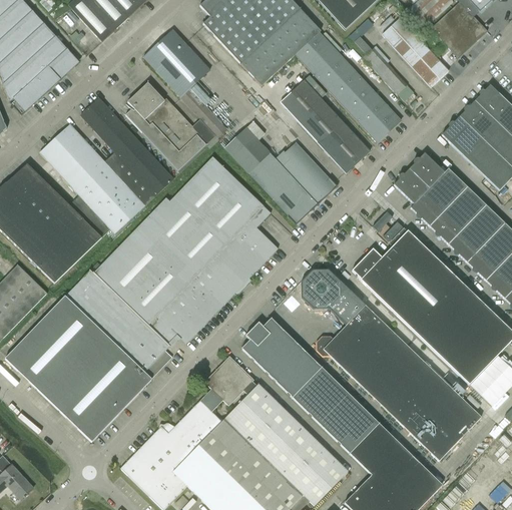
[(0,0),(0,75),(10,101),(22,114),(80,61),(24,0),(0,0)]
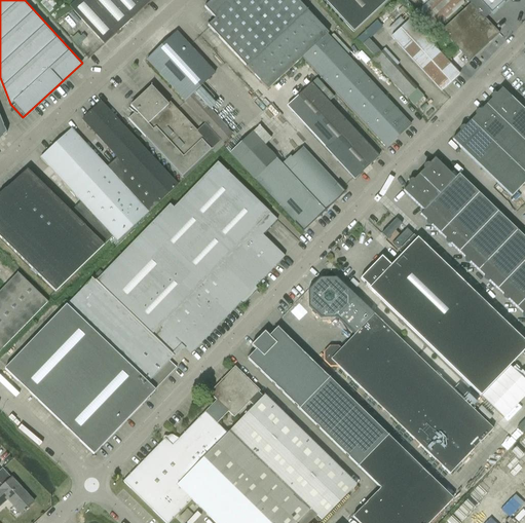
[(75,0),(70,4),(105,42),(133,17),(116,0),(75,0)]
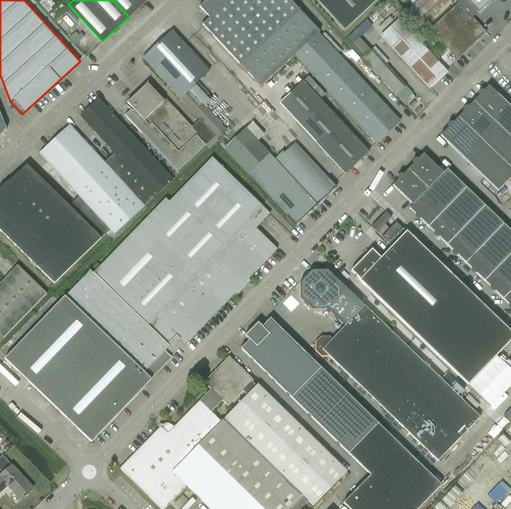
[(113,0),(129,17),(146,0),(113,0)]
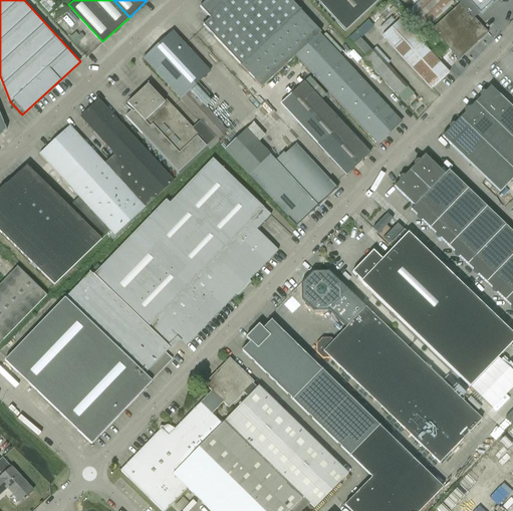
[(320,31),(321,30),(293,0),(205,0),(201,4),(211,16),(204,22),(262,85),(278,70),(283,74),(287,70),(283,66),(296,54),(296,53),(320,31)]
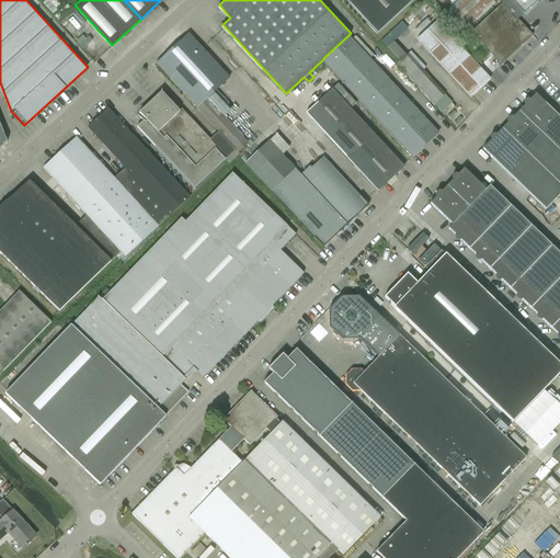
[(349,0),(378,32),(411,0),(349,0)]
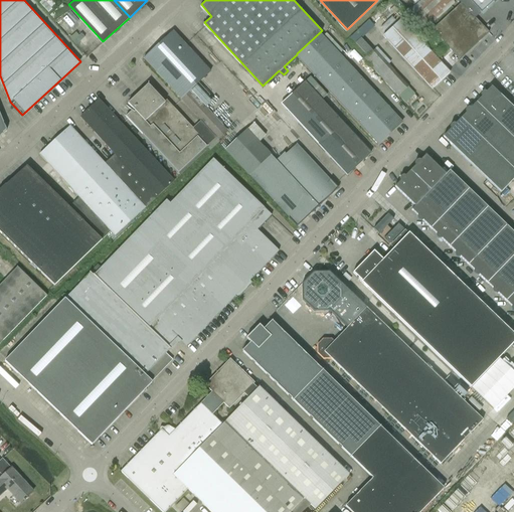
[(416,0),(403,12),(421,31),(456,0),(416,0)]
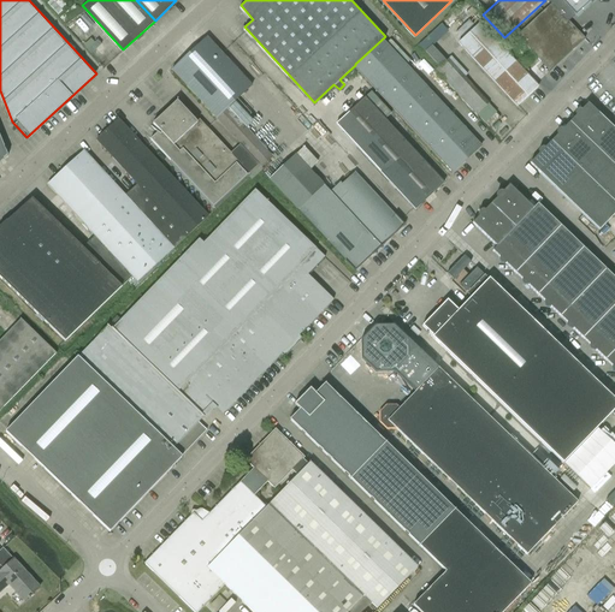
[(527,63),(532,67),(540,59),(550,69),(586,36),(557,5),(554,0),(518,34),(537,54),(527,63)]
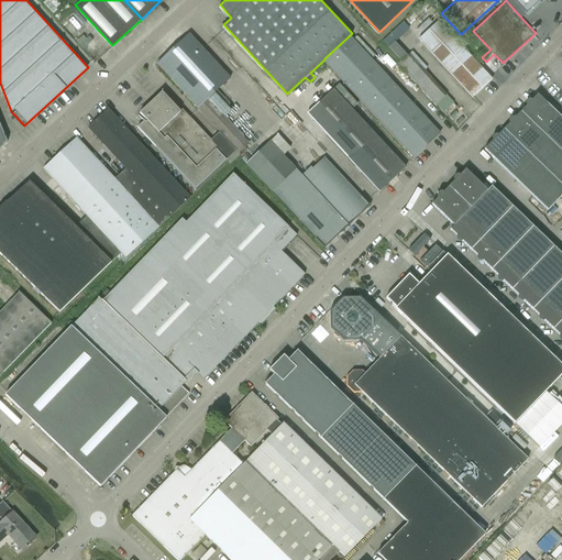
[(517,0),(527,11),(538,0),(540,0),(541,1),(542,0),(517,0)]
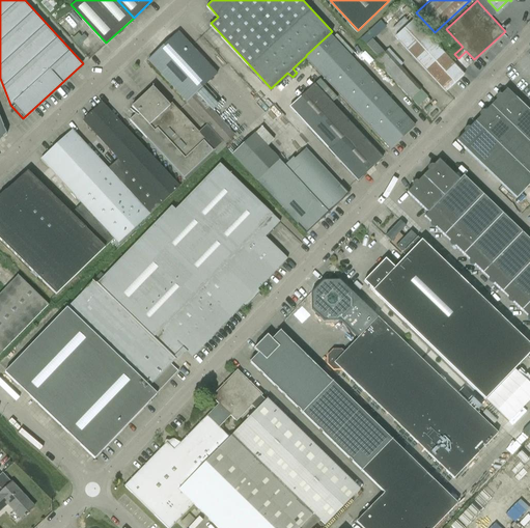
[(458,58),(454,54),(451,57),(415,17),(395,35),(446,90),(466,73),(454,61),(458,58)]
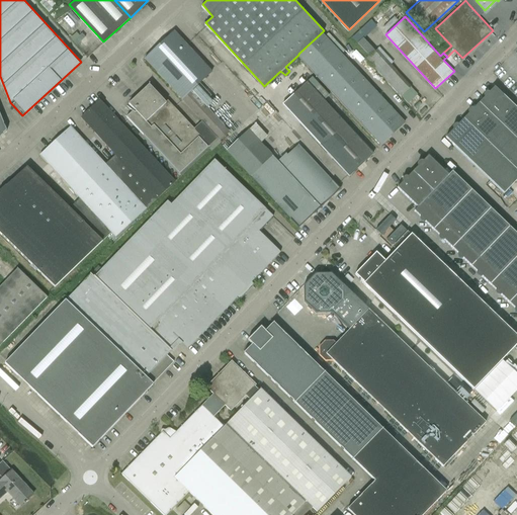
[(202,119),(218,136),(221,139),(231,130),(207,103),(212,98),(198,83),(213,70),(176,29),(145,58),(202,119)]
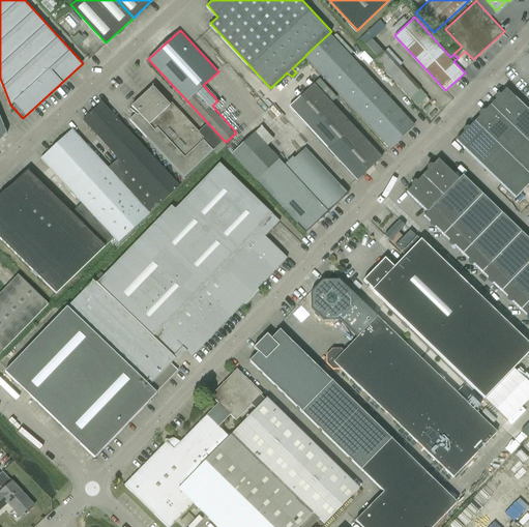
[(415,123),(330,32),(305,55),(305,56),(390,147),(415,123)]
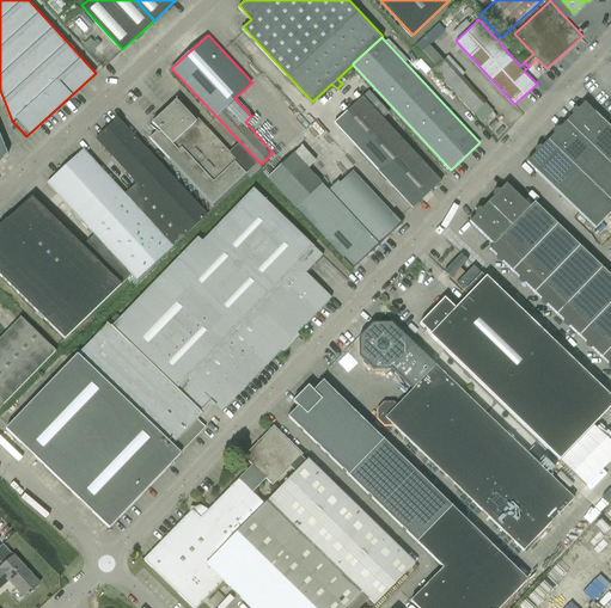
[(431,42),(423,49),(438,63),(433,67),(475,111),(487,123),(498,114),(494,110),(495,109),(487,100),(488,99),(464,73),(466,71),(450,53),(445,57),(431,42)]
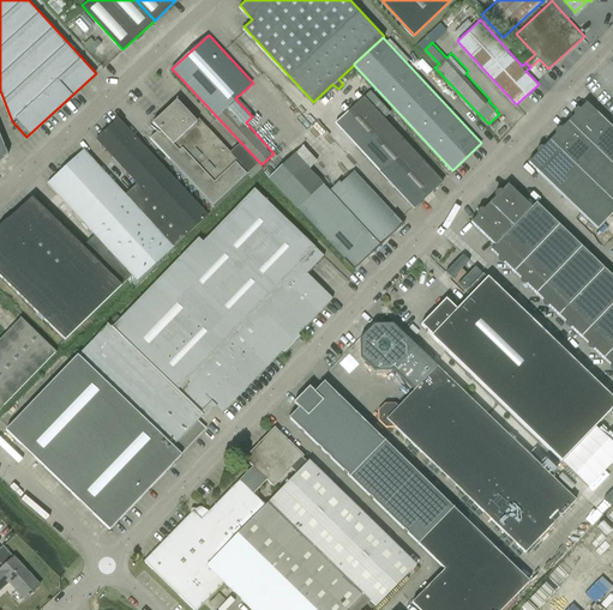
[(336,121),(330,126),(341,137),(347,133),(349,136),(343,140),(350,148),(355,143),(415,206),(444,180),(385,116),(391,110),(371,89),(336,121)]
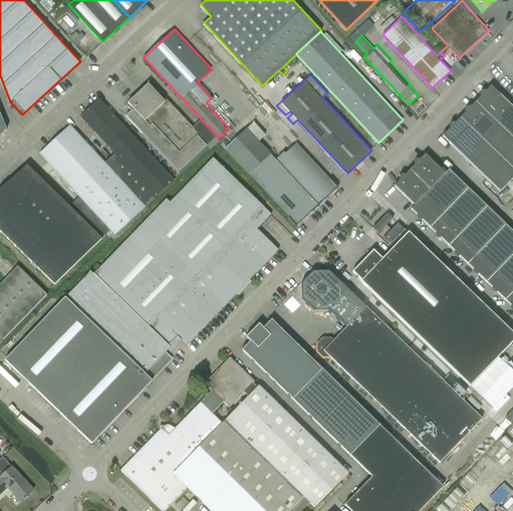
[(216,135),(201,118),(194,125),(168,97),(165,99),(149,81),(129,100),(136,108),(135,109),(133,107),(126,113),(181,172),(209,146),(207,144),(209,143),(209,142),(216,135)]
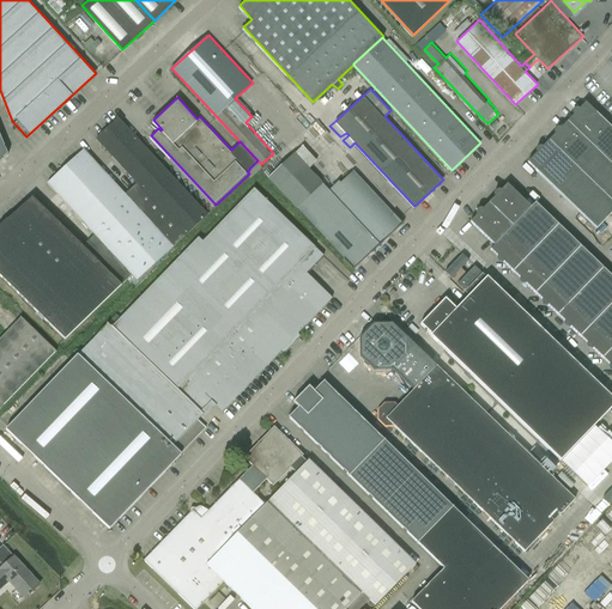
[(611,125),(586,99),(567,120),(611,163),(611,125)]
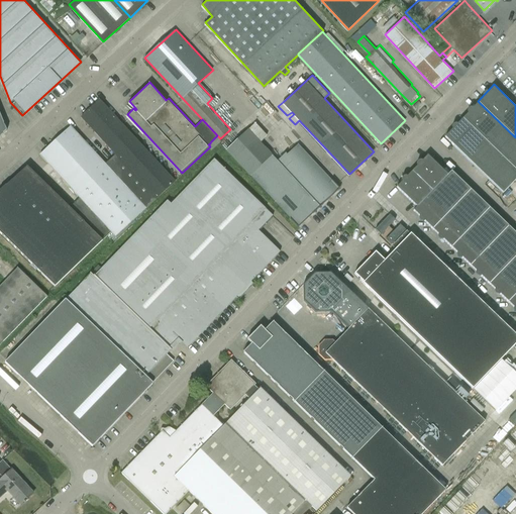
[(110,158),(151,202),(176,180),(100,98),(82,115),(116,152),(110,158)]
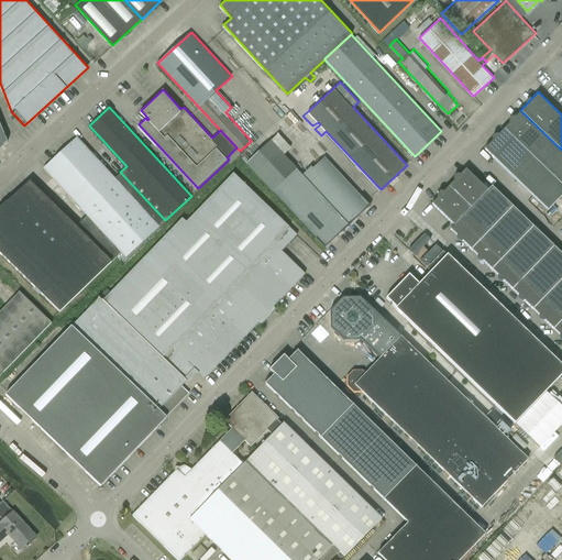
[(561,150),(520,110),(505,127),(561,182),(561,150)]
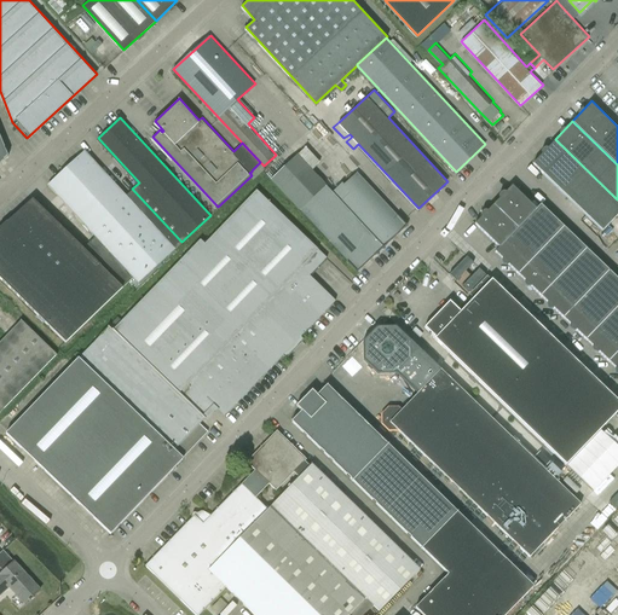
[(617,199),(555,139),(533,162),(604,230),(617,214),(617,199)]
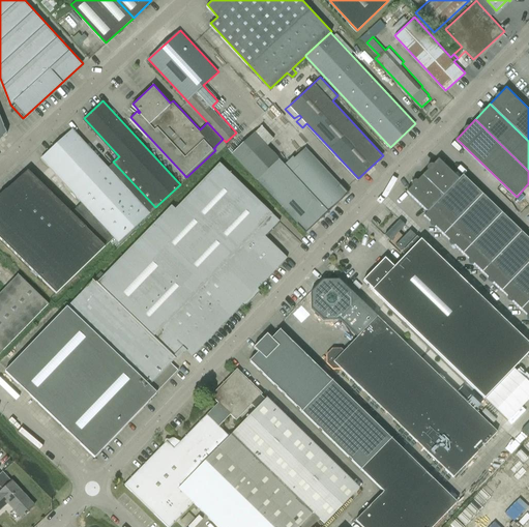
[(256,130),(232,152),(306,231),(349,192),(306,145),(303,148),(297,141),(288,149),(293,154),(285,163),(268,144),(274,138),(262,124),(256,130)]
